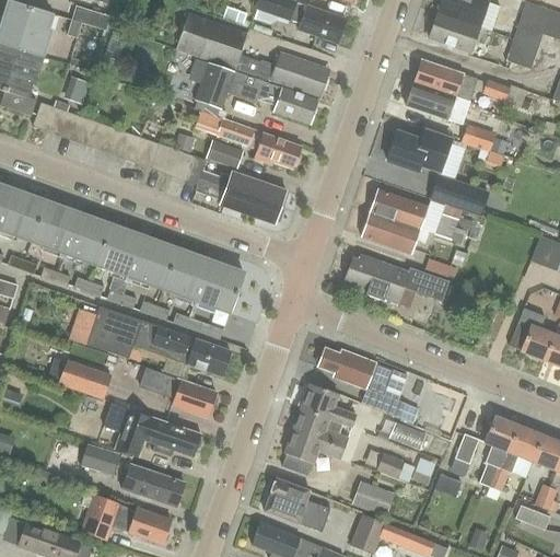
[(6,0),(0,20),(0,41),(41,54),(49,26),(46,25),(50,10),(19,0),(6,0)]
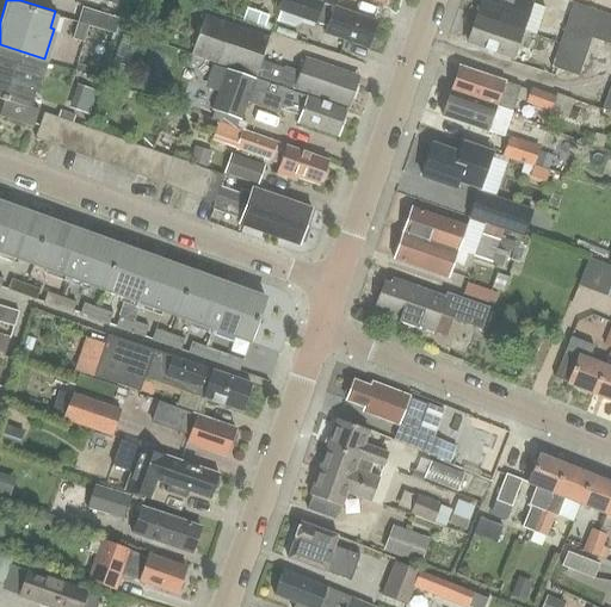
[(366,44),(375,19),(320,0),(278,0),(277,5),(326,23),(323,30),(366,44)]
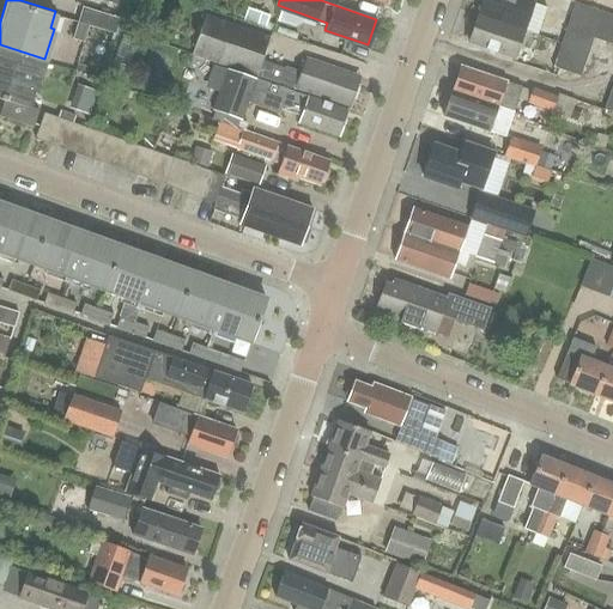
[(484,0),(480,13),(526,29),(535,0),(484,0)]
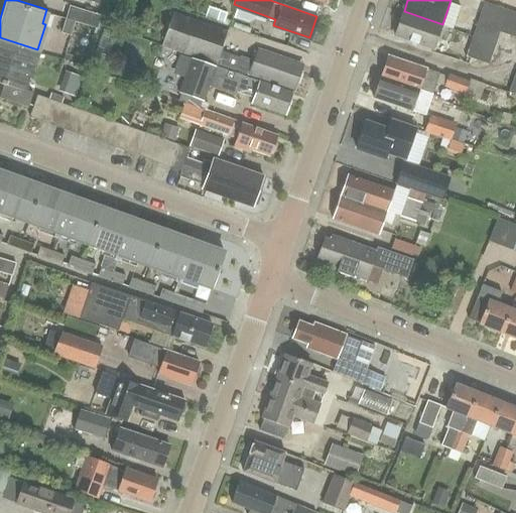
[(499,30),(506,8),(485,1),(478,23),(499,30)]
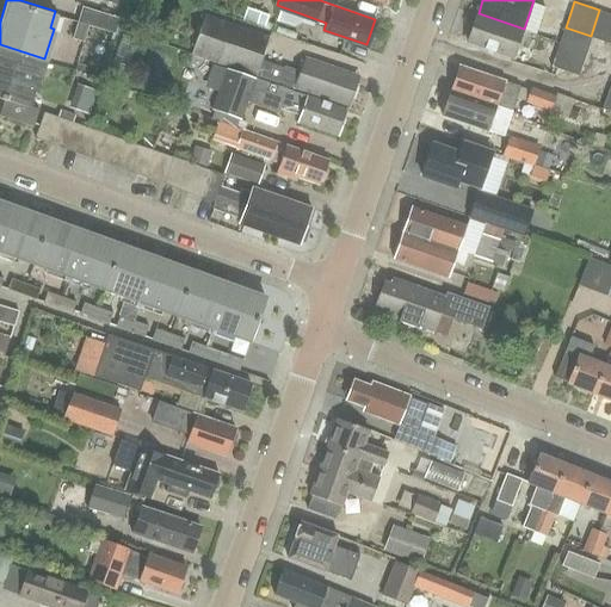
[(84,5),(73,37),(85,41),(90,25),(113,32),(119,17),(84,5)]
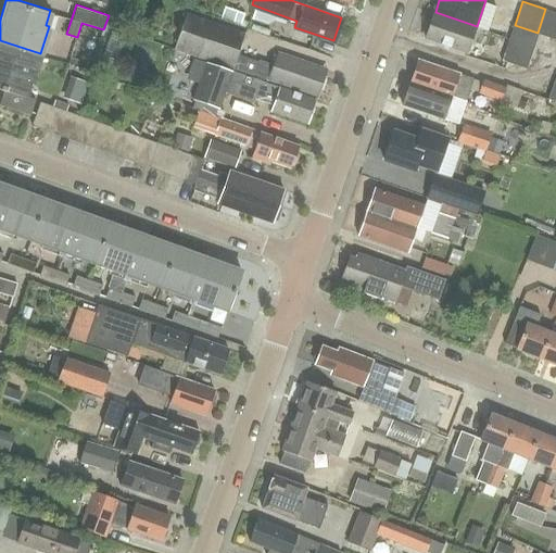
[(555,12),(547,10),(539,34),(551,38),(555,21),(555,12)]
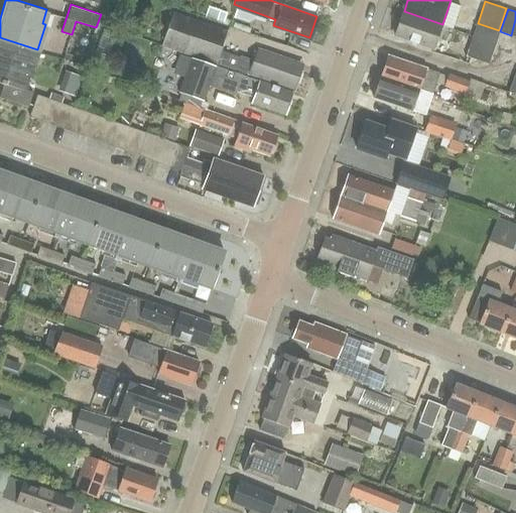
[(293,83),(299,67),(292,65),(294,58),(256,45),(253,55),(239,50),(238,53),(220,47),(226,28),(171,10),(160,42),(285,85),(286,81),(293,83)]
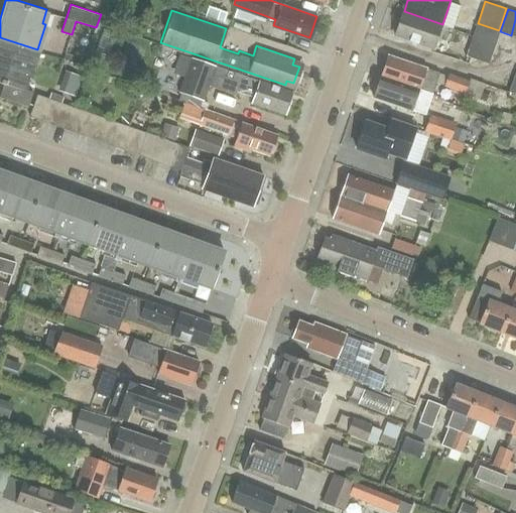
[(434,48),(442,24),(404,11),(396,35),(434,48)]
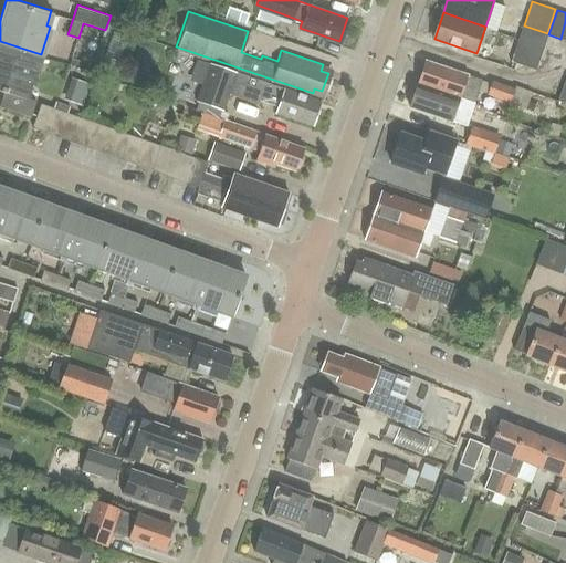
[(545,47),(548,34),(523,25),(519,38),(545,47)]
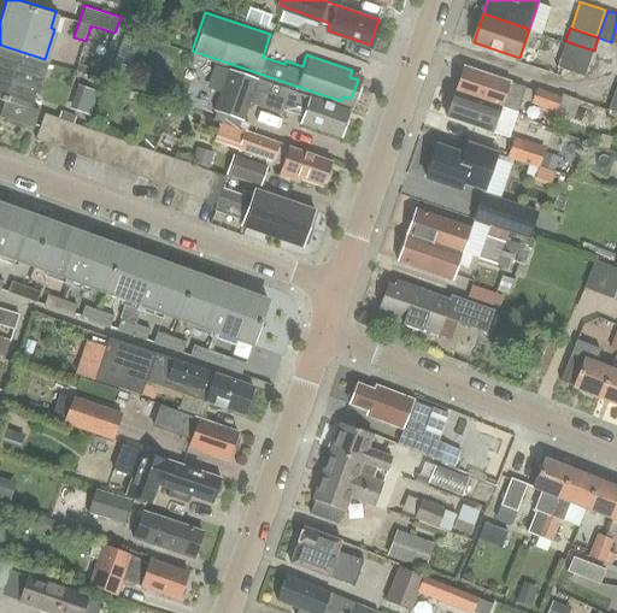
[(589,63),(594,51),(565,41),(562,53),(589,63)]
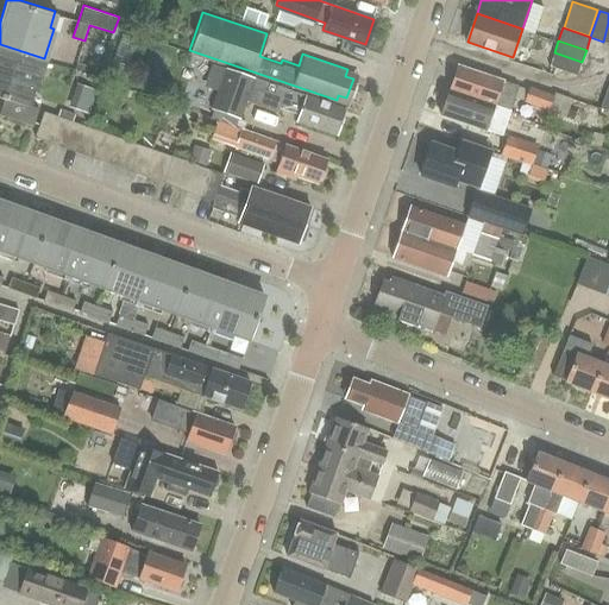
[(0,44),(0,94),(5,96),(0,112),(0,113),(35,125),(41,107),(26,104),(30,90),(33,93),(44,58),(0,44)]
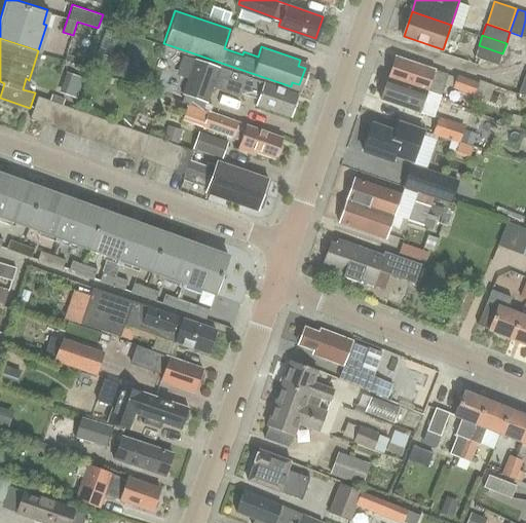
[(499,65),(502,53),(479,45),(475,57),(499,65)]
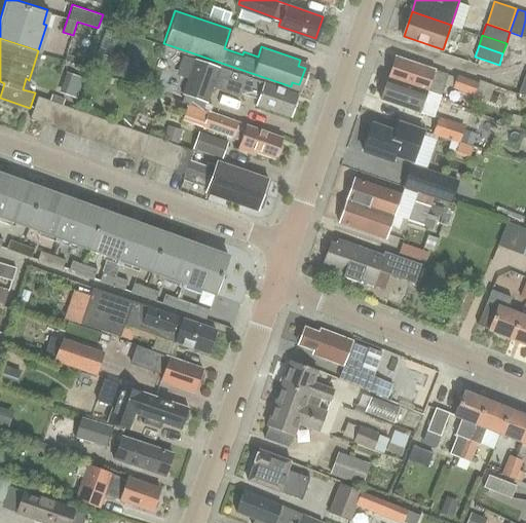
[(241,92),(256,97),(254,103),(289,115),(296,92),(230,70),(189,55),(187,62),(195,65),(185,95),(207,102),(212,86),(240,96),(241,92)]
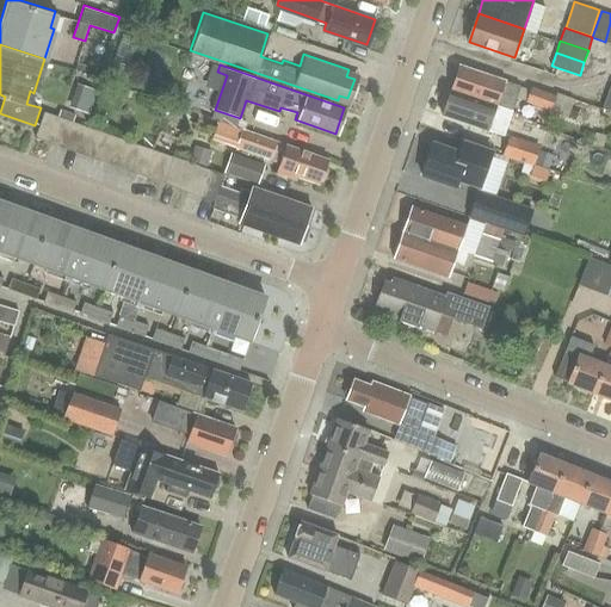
[(513,110),(522,86),(504,80),(462,66),(452,90),(513,110)]
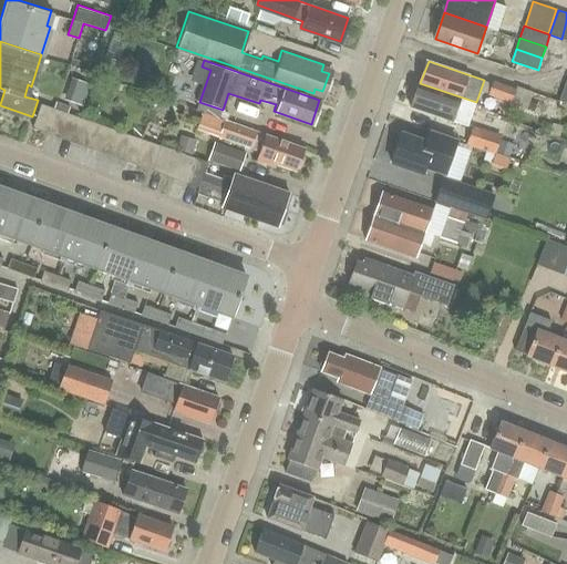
[(493,95),(493,96),(531,110),(536,93),(521,88),(519,90),(497,82),(496,85),(487,82),(483,92),(493,95)]
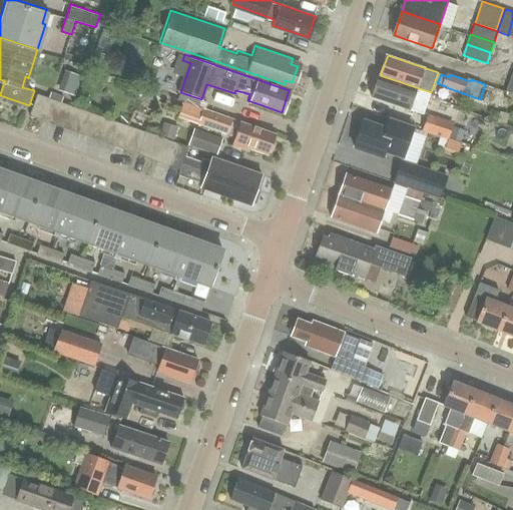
[(424,112),(431,92),(380,75),(374,95),(424,112)]
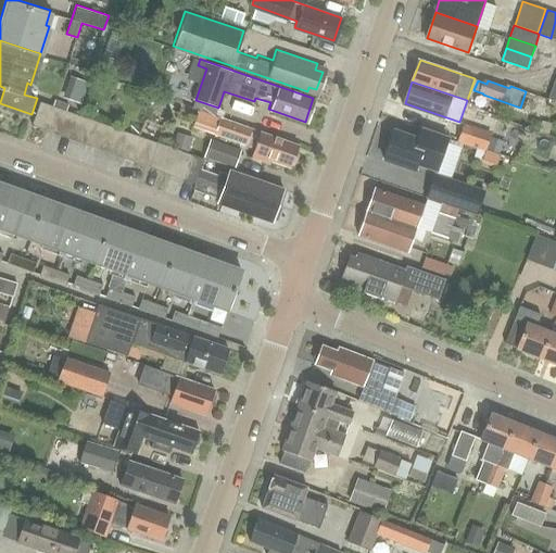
[(70,102),(55,98),(53,104),(67,109),(70,102)]
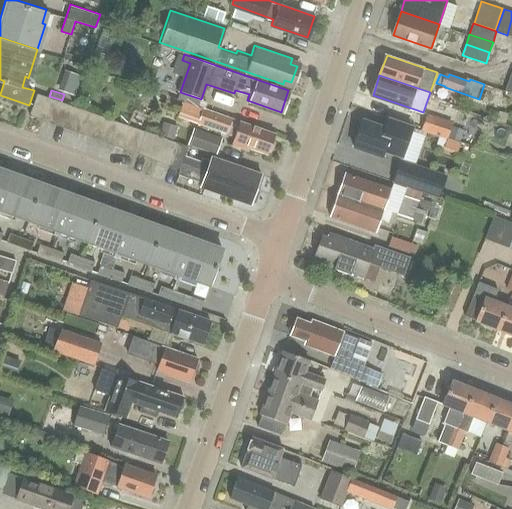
[(40,117),(48,96),(36,92),(29,113),(40,117)]
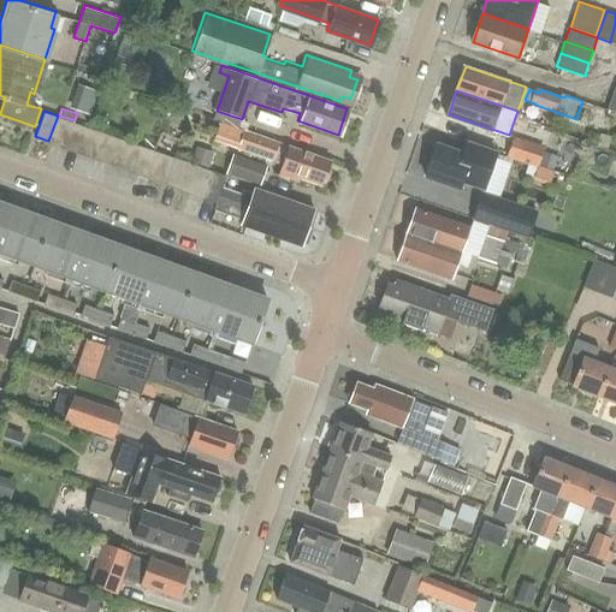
[(48,141),(63,146),(71,120),(58,116),(48,141)]
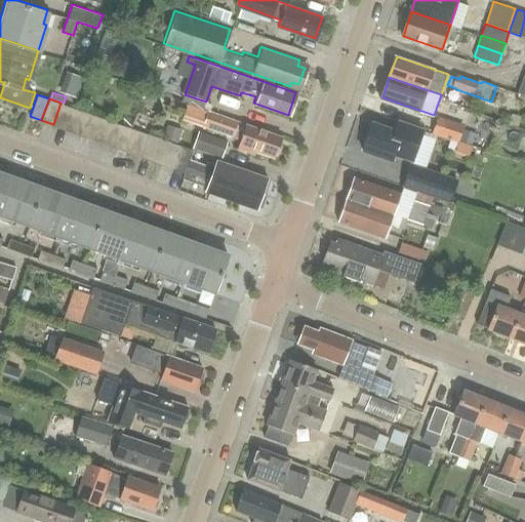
[(53,124),(66,128),(73,107),(61,103),(53,124)]
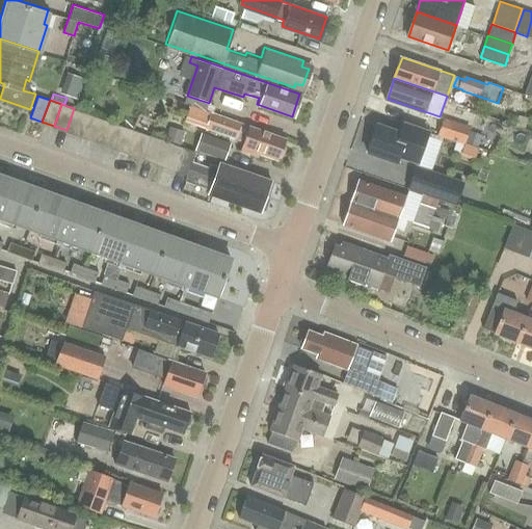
[(191,104),(186,120),(204,126),(210,110),(191,104)]
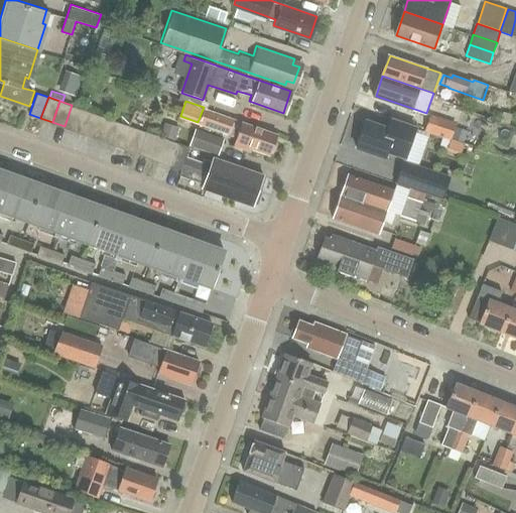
[(65,126),(76,130),(84,109),(72,105),(65,126)]
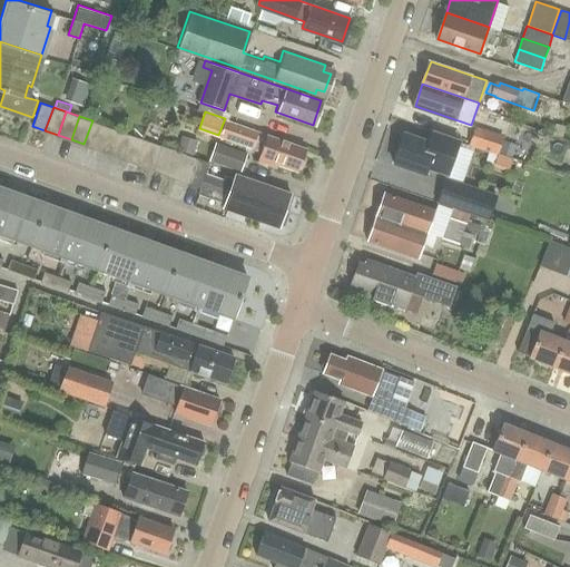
[(296,170),(305,147),(225,118),(218,135),(259,149),(256,158),(272,164),(273,162),(296,170)]
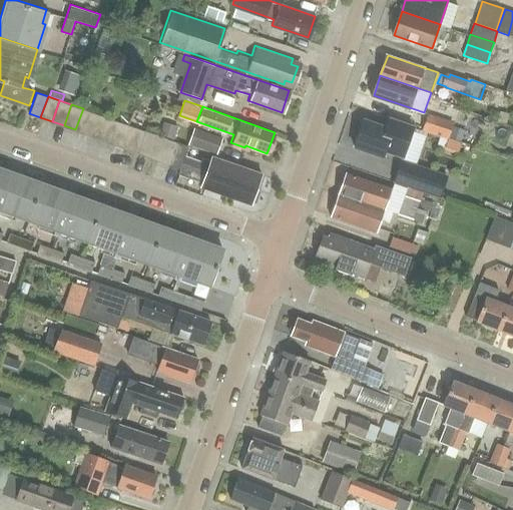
[(75,129),(87,134),(95,113),(83,108),(75,129)]
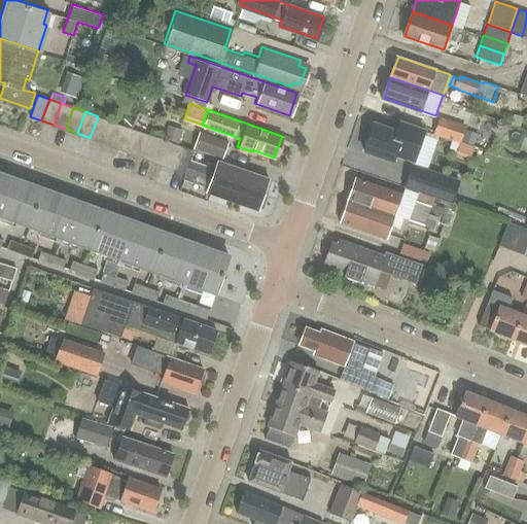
[(514,113),(511,123),(520,126),(522,115),(514,113)]
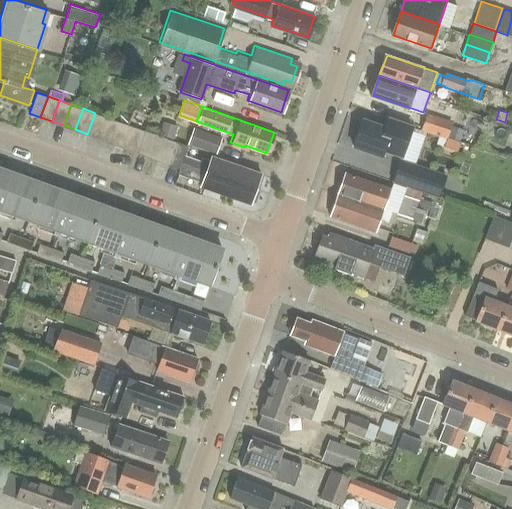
[(87,134),(100,138),(107,117),(95,113),(87,134)]
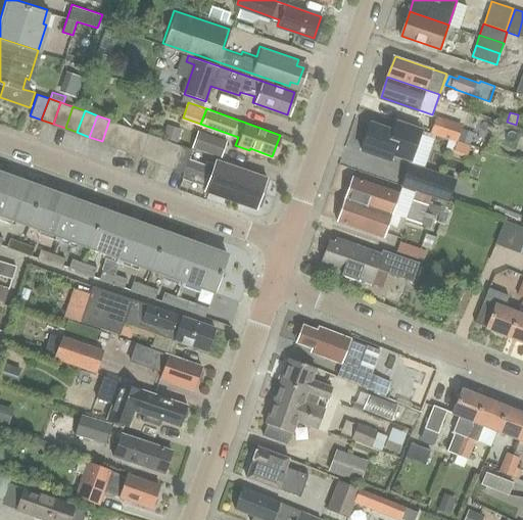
[(463,128),(464,127),(438,117),(433,131),(459,139),(460,139),(463,128)]
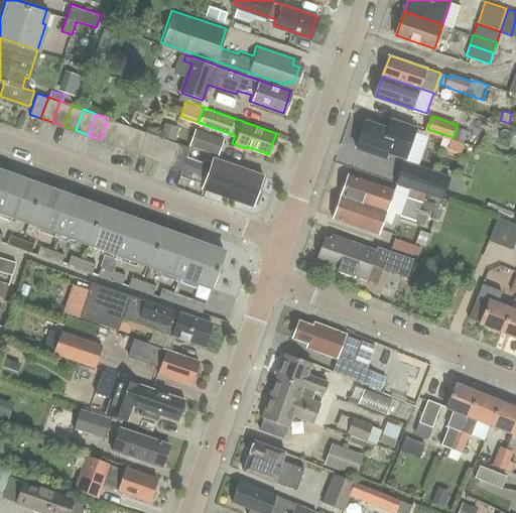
[(405,159),(416,126),(390,117),(386,126),(365,119),(354,149),(385,159),(387,152),(405,159)]
